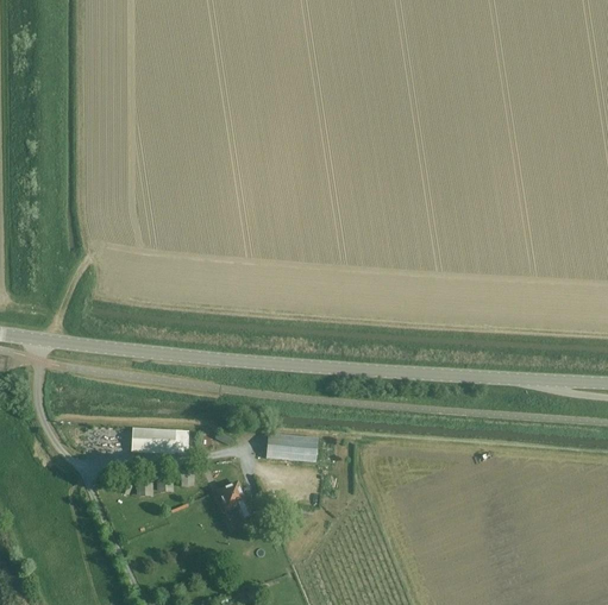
[(175,452),(188,452),(189,430),(176,429),(135,427),(133,449),(175,452)]
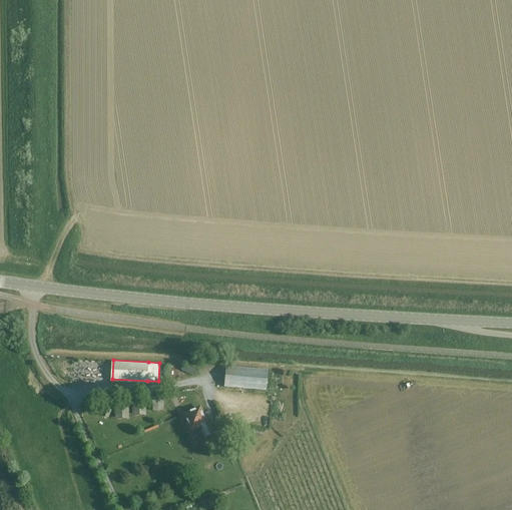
[(195,367),(184,362),(181,366),(192,372),(195,367)]
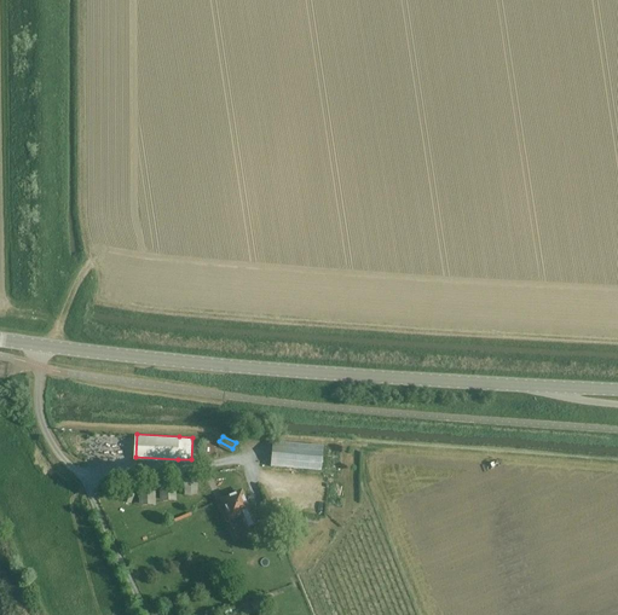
[(273,440),(271,464),(322,469),(324,445),(273,440)]
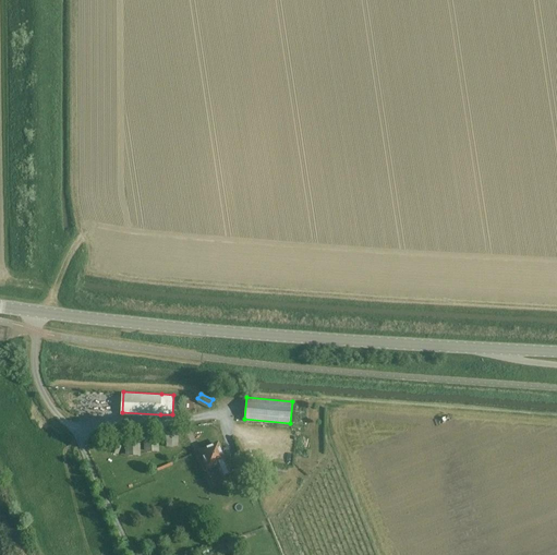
[(178,427),(167,427),(167,445),(178,445),(178,427)]
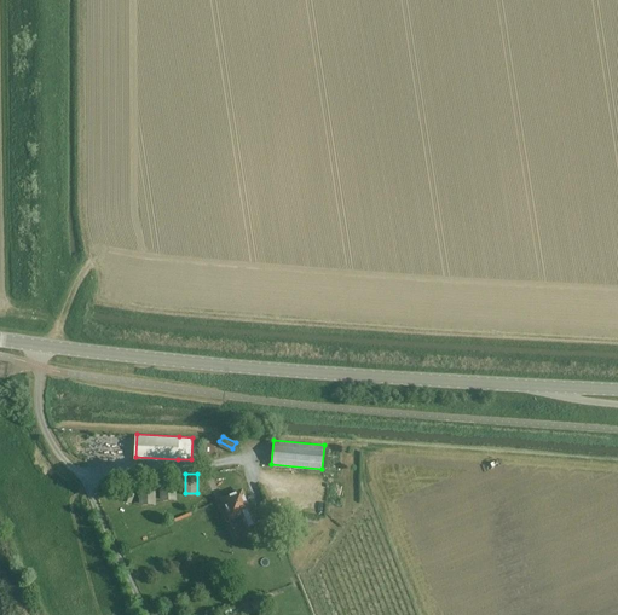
[(175,480),(161,480),(161,498),(175,498),(175,480)]
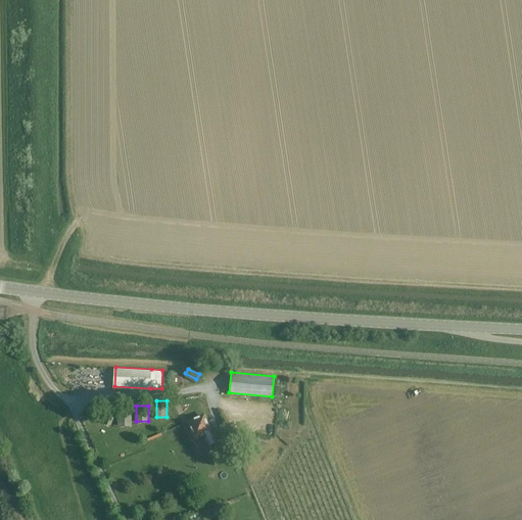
[(130,410),(119,410),(120,425),(130,425),(130,410)]
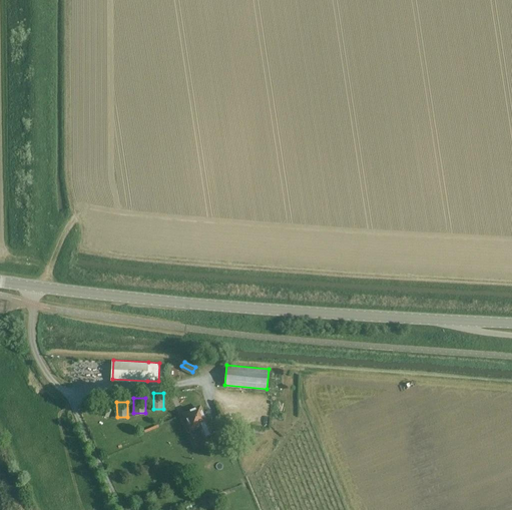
[(111,407),(105,405),(102,412),(108,415),(111,407)]
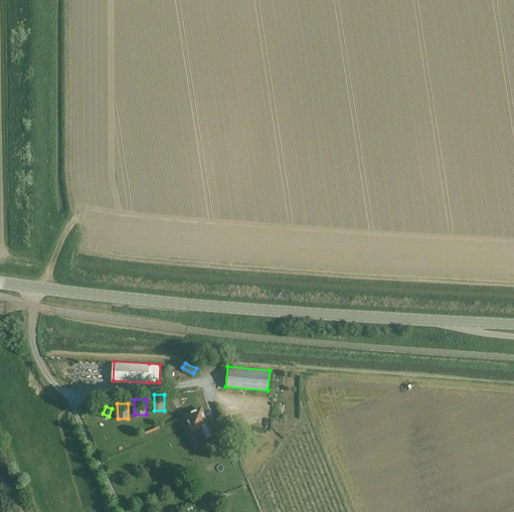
[(186,414),(189,423),(192,431),(200,428),(205,439),(212,436),(201,408),(186,414)]
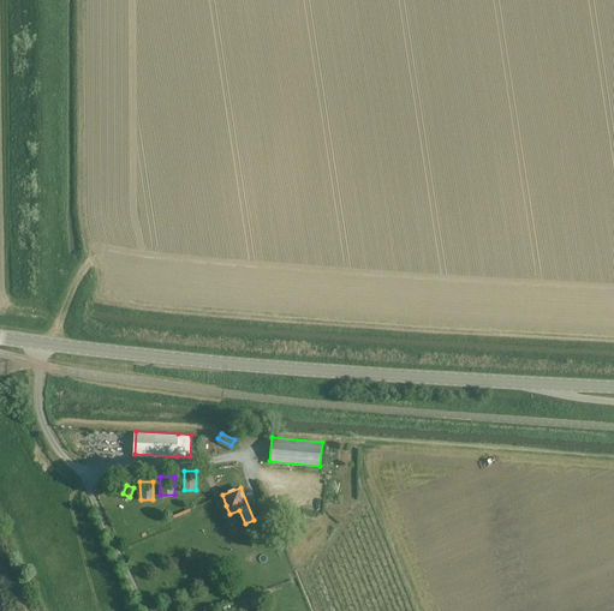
[(260,591),(249,595),(252,605),(263,600),(260,591)]
